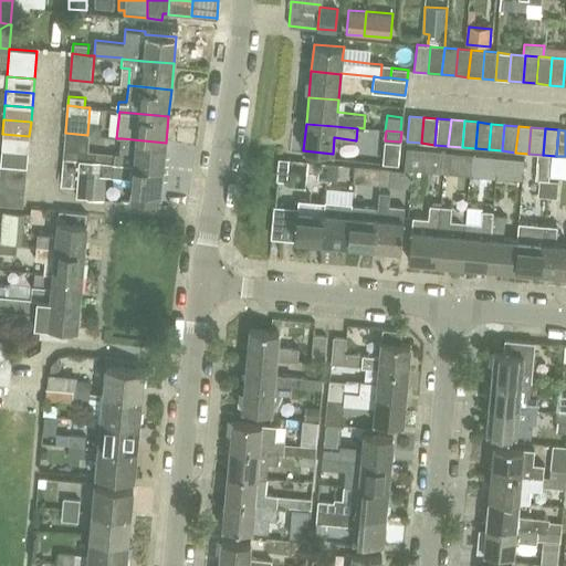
[(63,160),(79,161),(93,163),(94,163),(95,153),(87,153),(90,135),(87,135),(65,133),(63,160)]
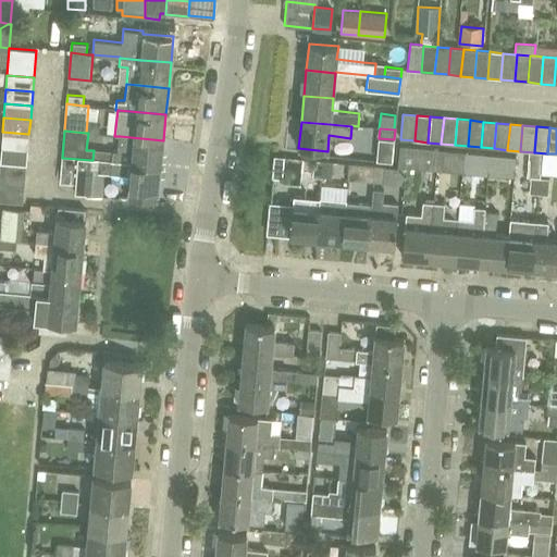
[(27,149),(28,134),(2,132),(1,146),(27,149)]
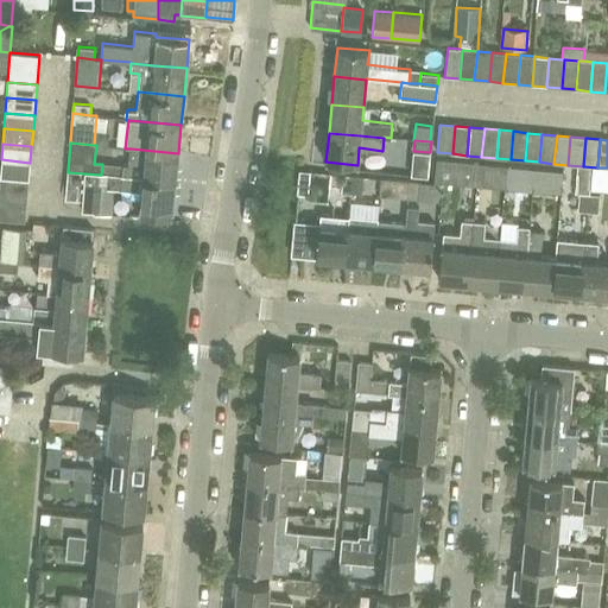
[(178,153),(131,149),(130,165),(122,165),(122,166),(122,177),(176,182),(178,153)]
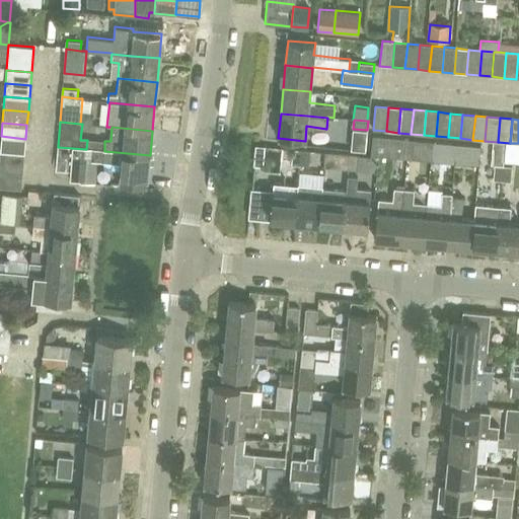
[(1,136),(0,150),(24,152),(25,139),(1,136)]
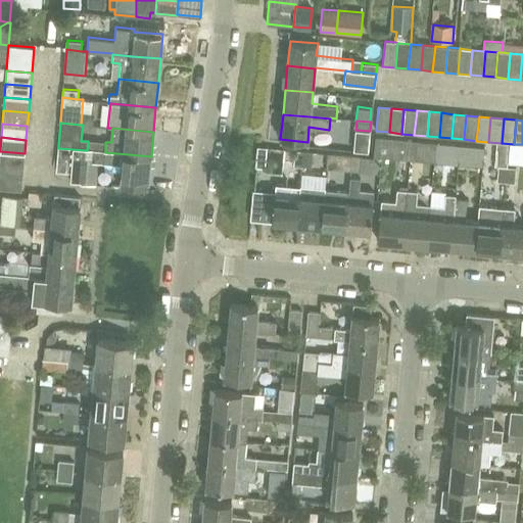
[(412,140),(375,137),(374,156),(410,159),(412,140)]
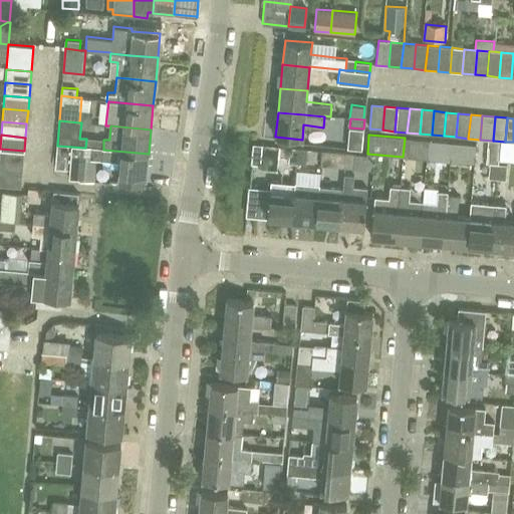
[(429,140),(405,138),(403,157),(427,159),(429,140)]
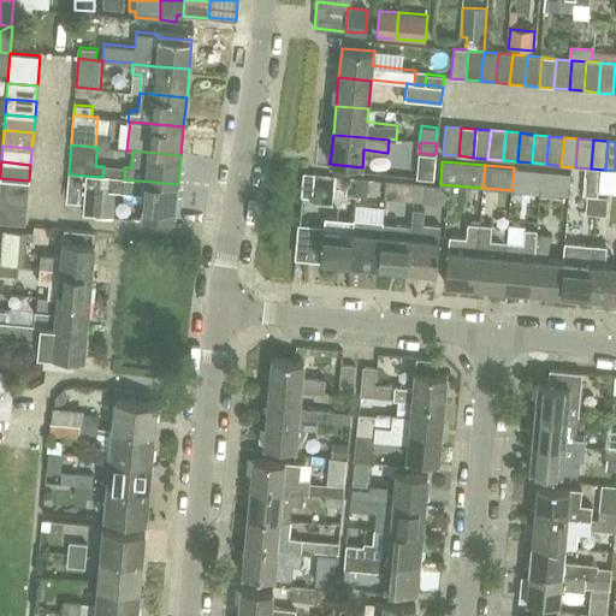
[(514,167),(511,190),(540,193),(543,170),(514,167)]
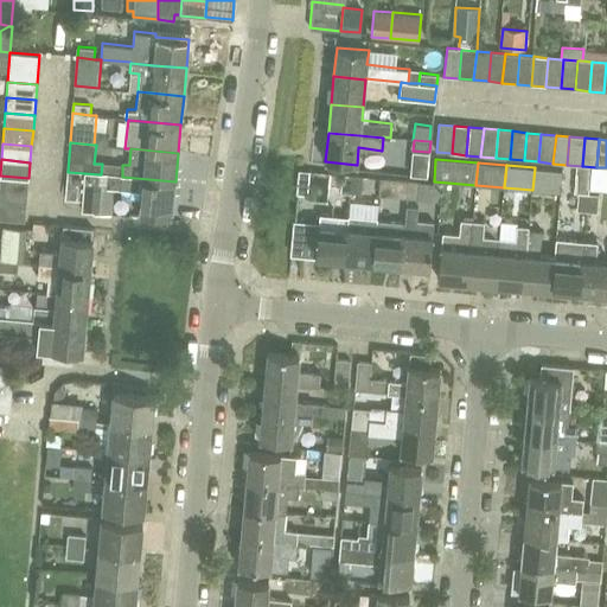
[(562,170),(535,167),(532,190),(561,193),(562,170)]
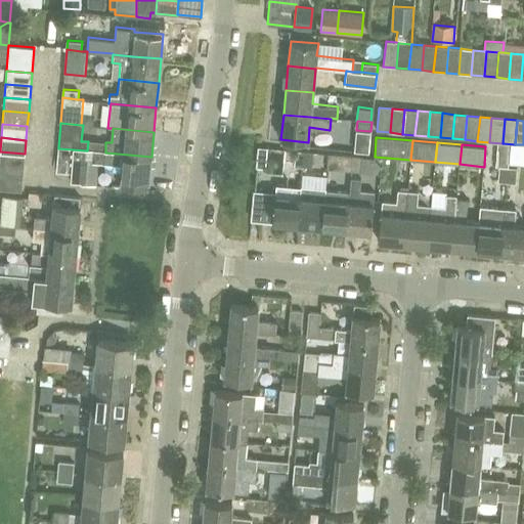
[(72,163),(73,149),(58,148),(56,172),(71,173),(71,181),(80,182),(82,164),(72,163)]
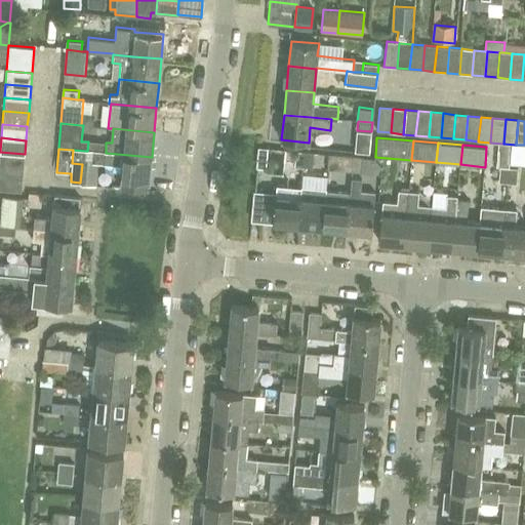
[(306,152),(296,151),(294,166),(304,167),(306,152)]
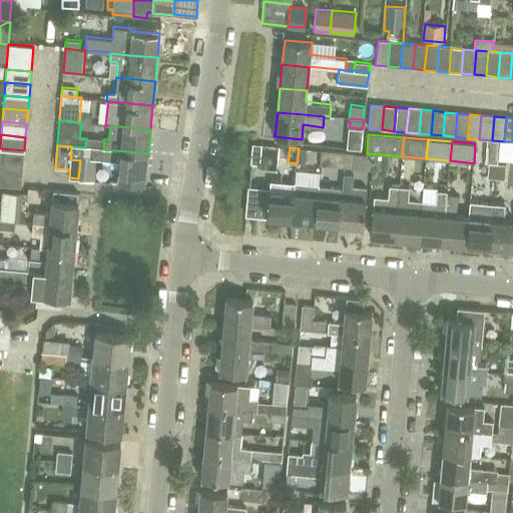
[(0,160),(23,162),(24,150),(0,148),(0,151),(0,160)]
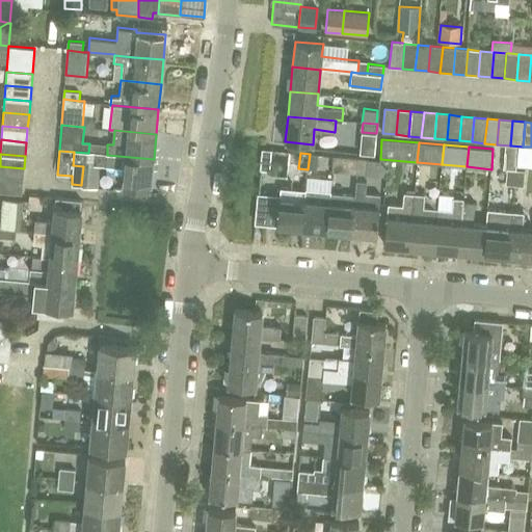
[(318,154),(310,154),(308,169),(317,170),(318,154)]
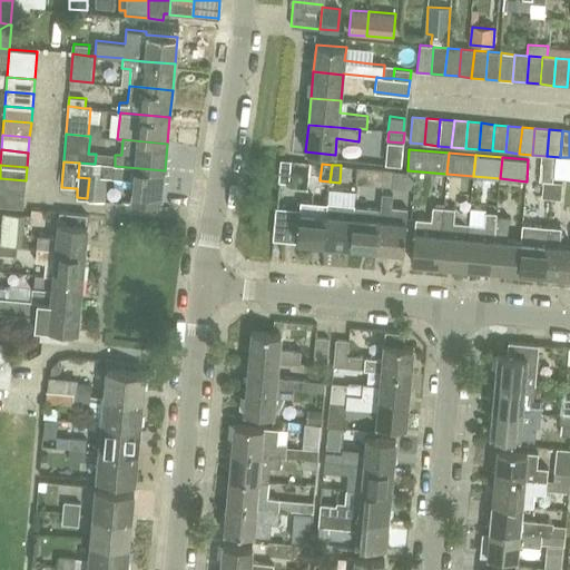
[(163,196),(165,170),(115,166),(114,179),(133,180),(131,194),(134,194),(133,204),(158,206),(158,196),(163,196)]
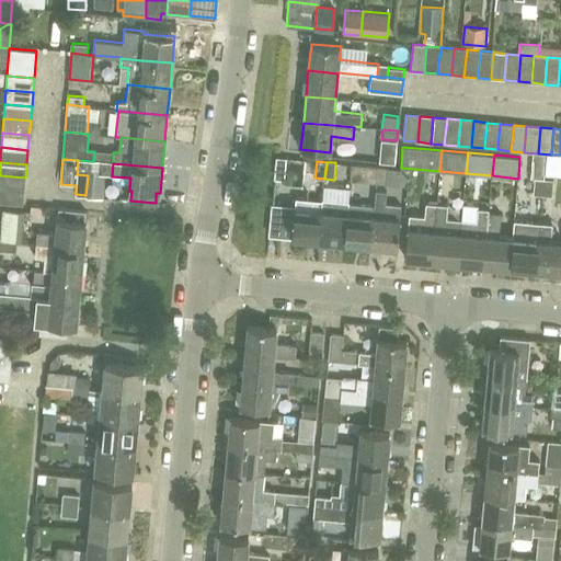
[(378,167),(352,164),(350,181),(376,183),(378,167)]
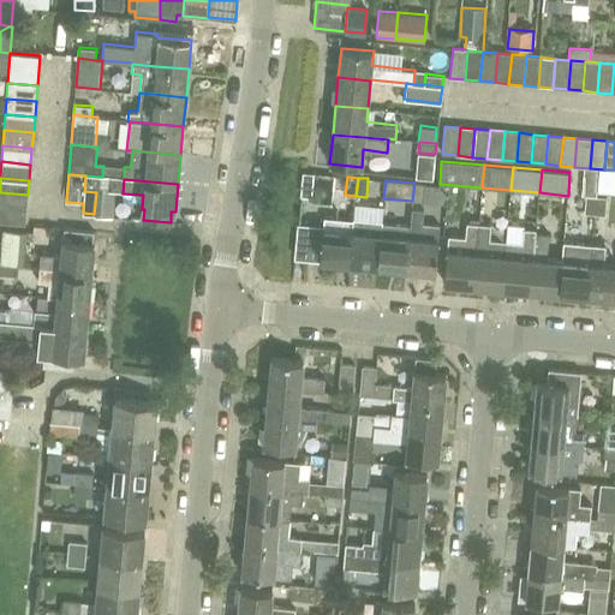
[(424,183),(415,183),(412,201),(423,202),(424,183)]
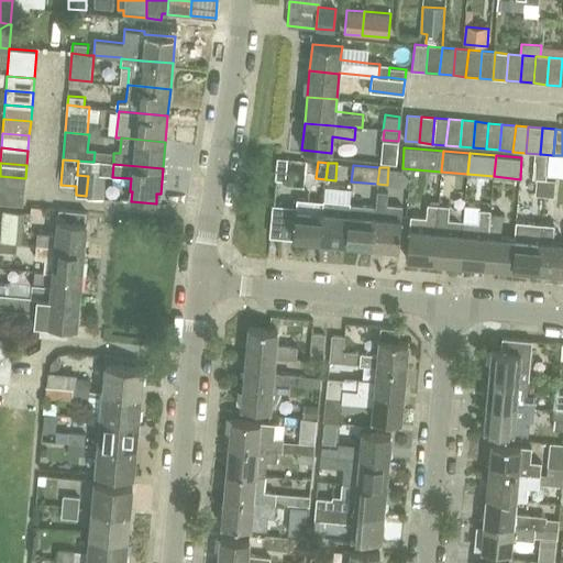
[(0,189),(24,191),(25,178),(0,176),(0,189)]
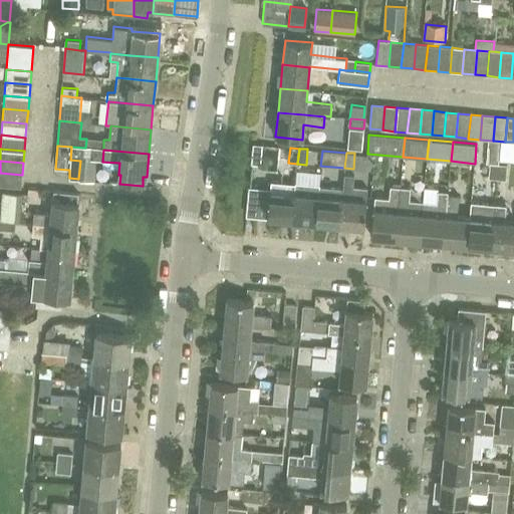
[(499,164),(489,163),(488,178),(497,179),(499,164)]
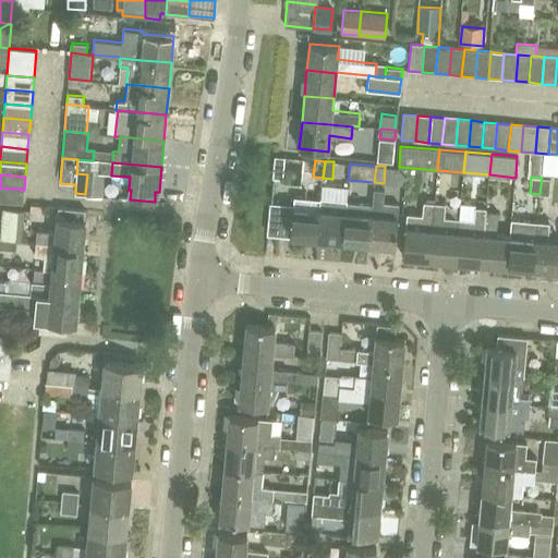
[(550,179),(542,178),(540,194),(549,195),(550,179)]
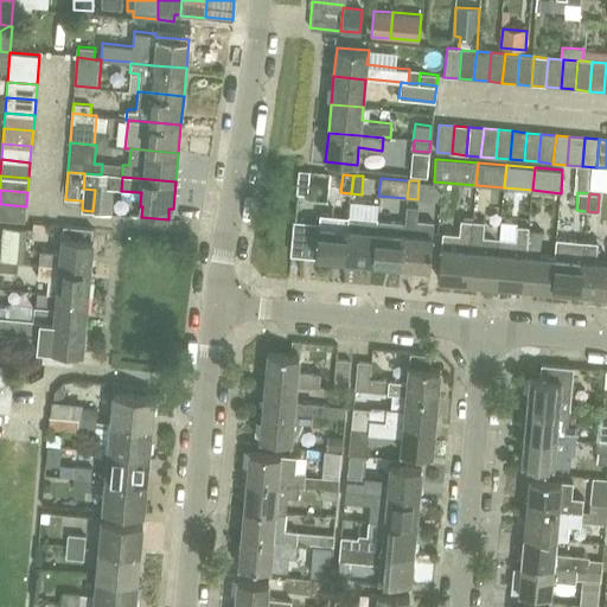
[(328,199),(328,215),(371,216),(371,202),(328,199)]
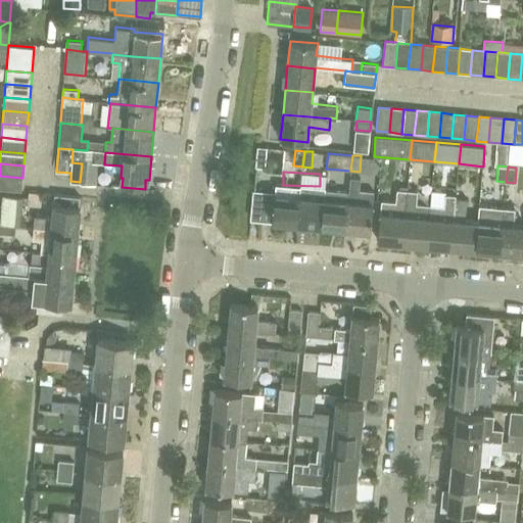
[(22,178),(0,176),(0,188),(21,191),(22,178)]
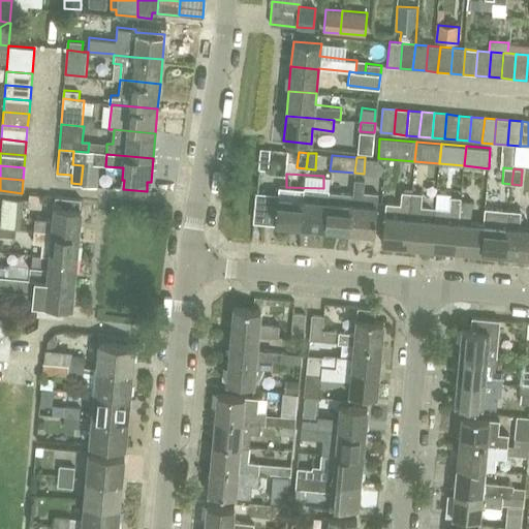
[(374,235),(377,207),(378,194),(365,192),(366,180),(355,179),(353,193),(352,204),(350,231),(374,235)]
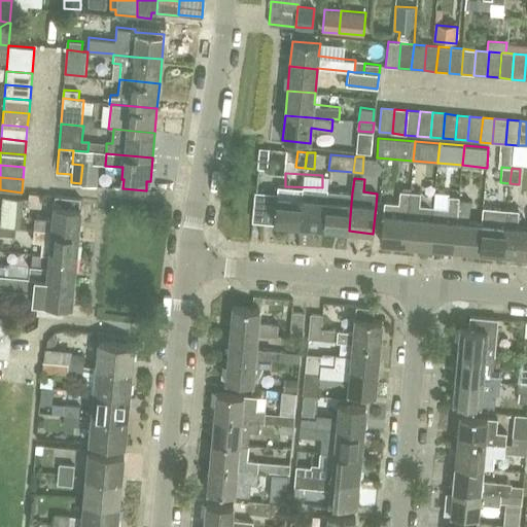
[(323,229),(327,190),(327,189),(304,187),(302,199),(300,226),(323,229)]
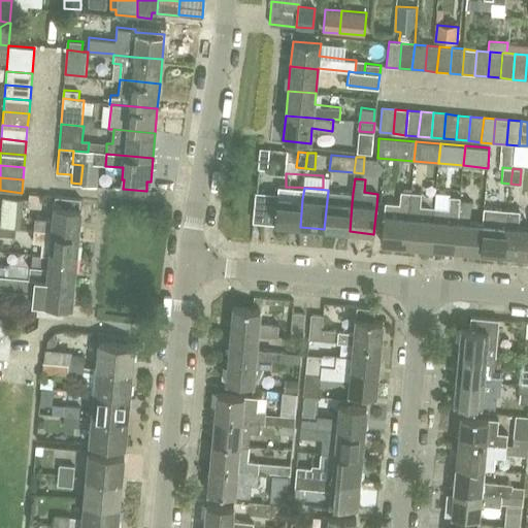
[(382,243),(406,245),(408,218),(411,191),(400,190),(399,203),(385,201),(382,243)]
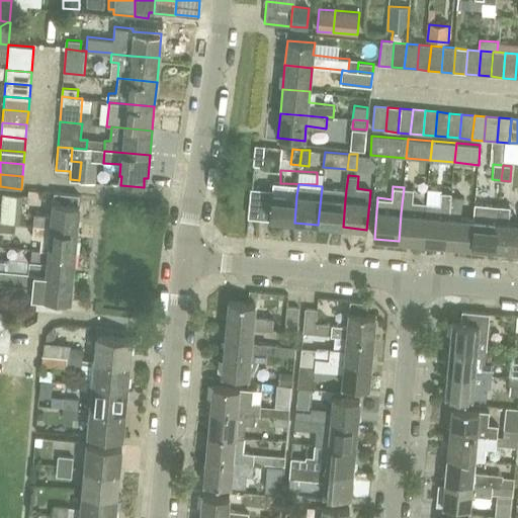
[(343,227),(345,199),(346,189),(322,187),(318,225),(343,227)]
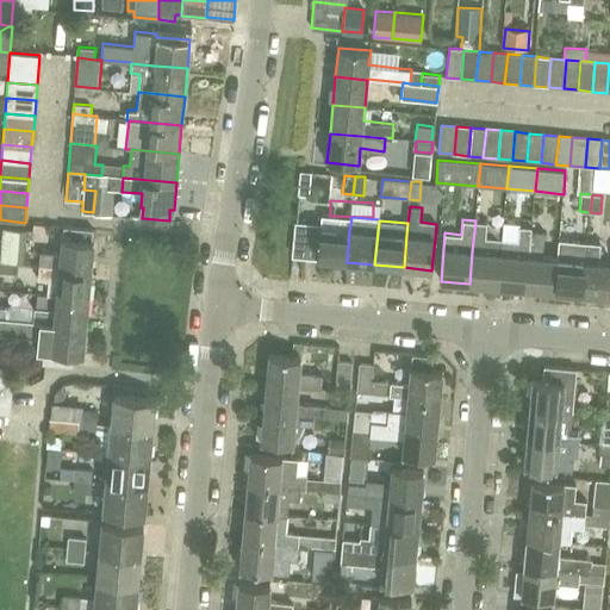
[(475,221),(472,251),(470,284),(497,286),(502,240),(485,238),(486,222),(475,221)]
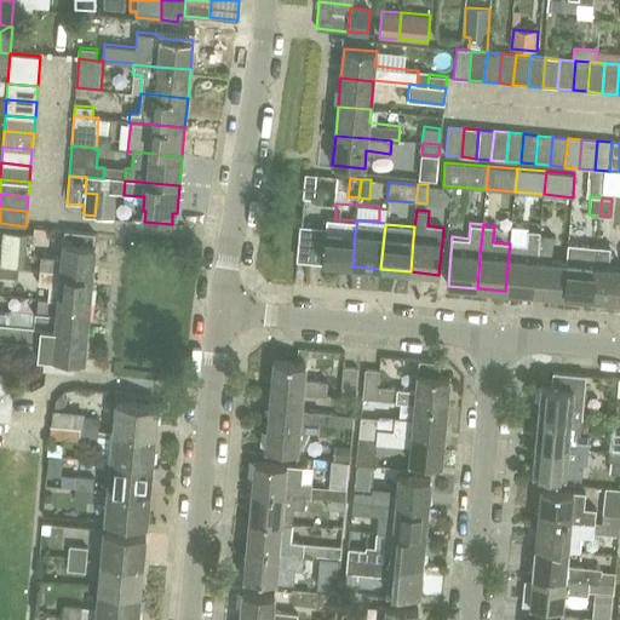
[(40,270),(59,271),(92,275),(95,244),(93,244),(95,233),(64,229),(63,240),(61,257),(41,256),(40,270)]
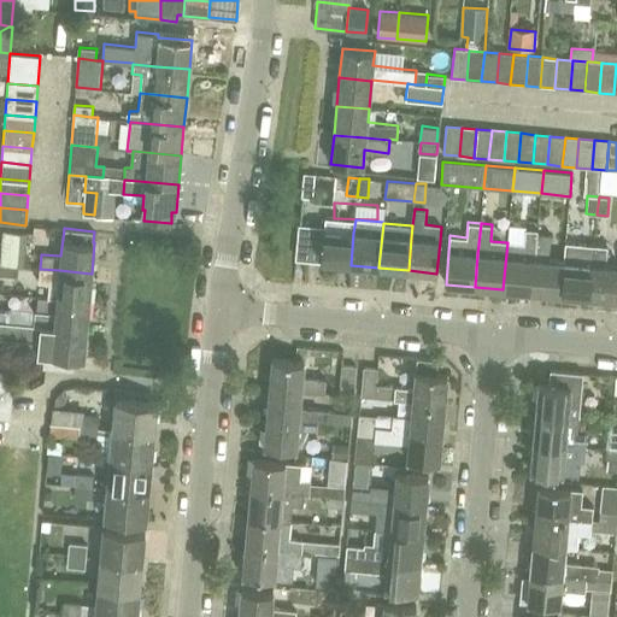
[(503,289),(532,292),(538,233),(538,230),(526,229),(524,244),(507,242),(503,289)]
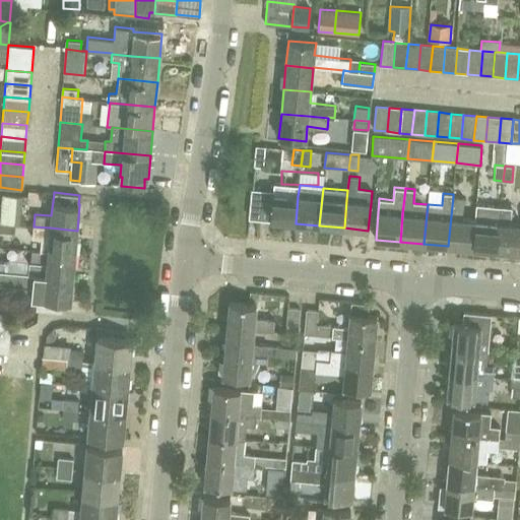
[(0,221),(15,223),(17,195),(2,194),(0,221)]
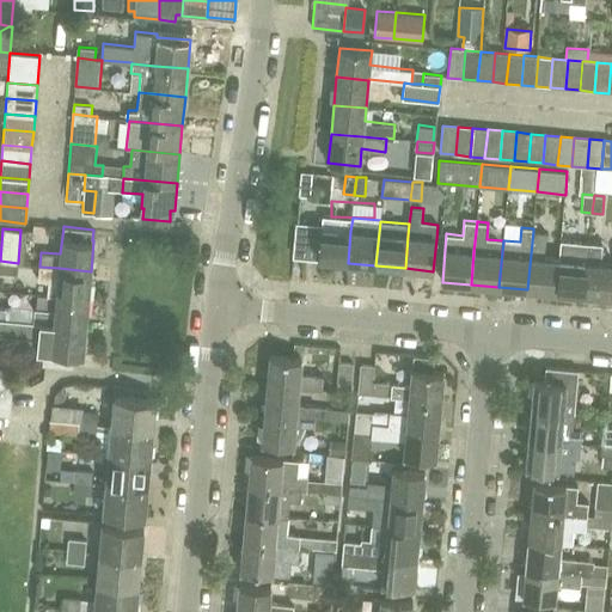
[(318,259),(348,263),(350,231),(322,228),(318,259)]
